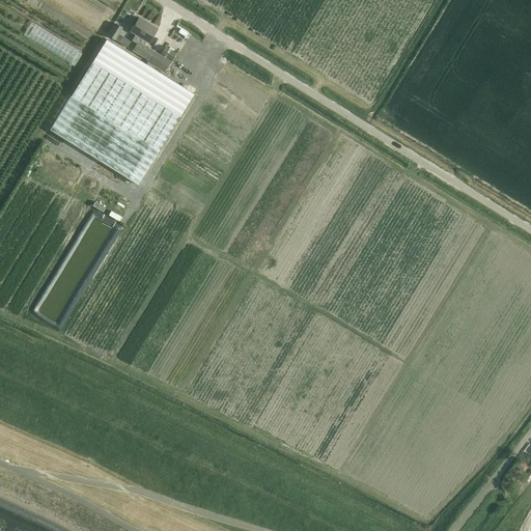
[(29,7),(44,15),(49,5),(38,0),(27,0),(32,2),(29,7)]
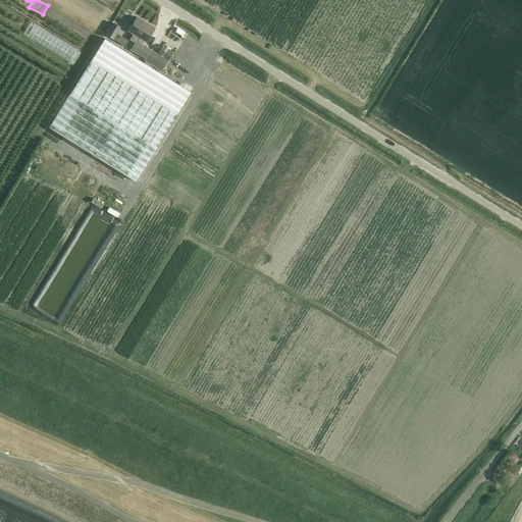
[(137,19),(127,33),(134,37),(132,41),(136,44),(131,52),(145,61),(145,62),(144,63),(150,66),(151,64),(162,71),(167,63),(172,54),(162,48),(156,56),(141,47),(144,43),(146,44),(154,31),(137,19)]
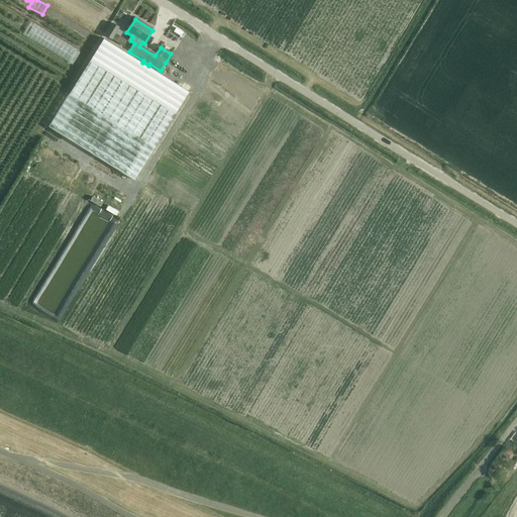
[(72,61),(78,48),(29,21),(22,33),(72,61)]
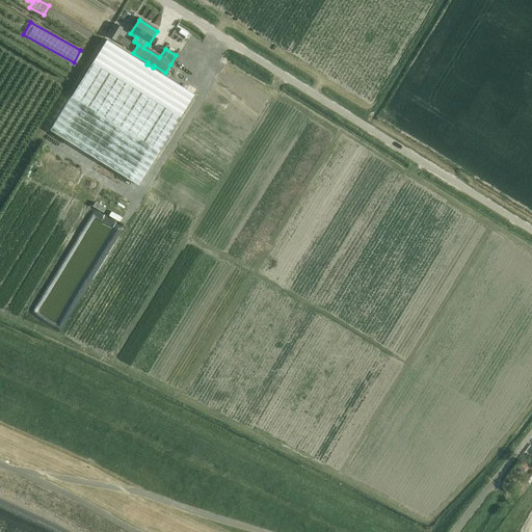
[(116,24),(108,36),(114,41),(123,28),(116,24)]
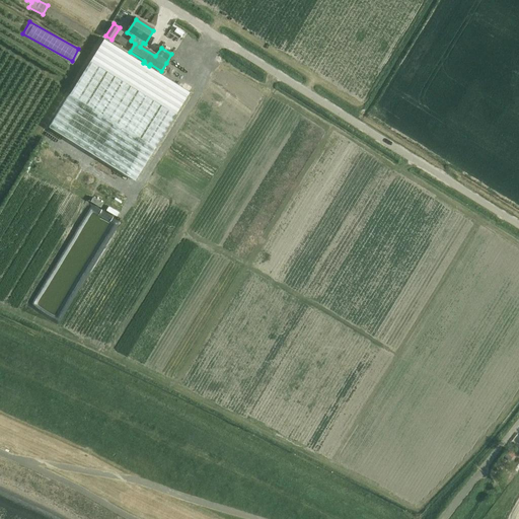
[(103,39),(49,127),(135,180),(190,91),(160,73),(149,66),(143,63),(103,39)]
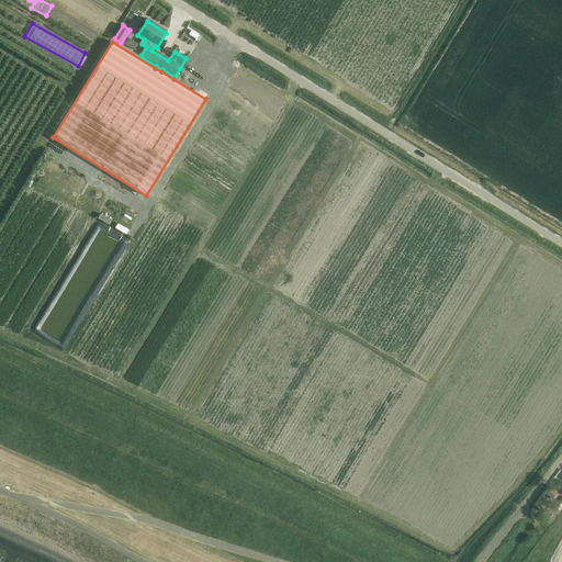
[(222,71),(225,66),(214,57),(210,63),(222,71)]
